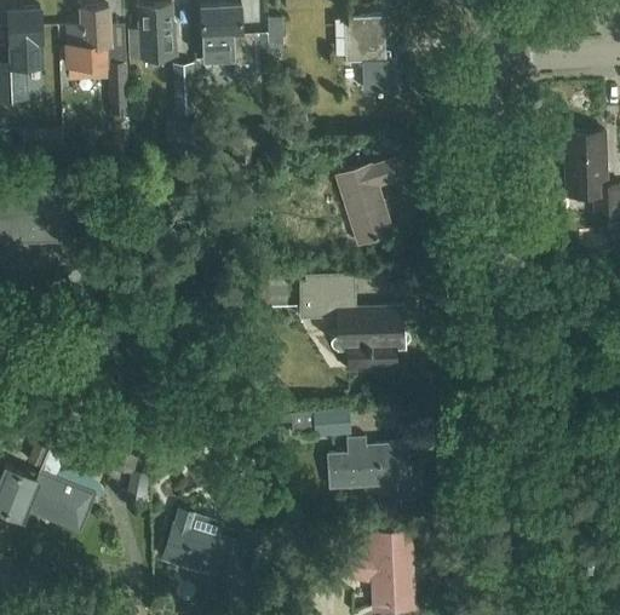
[(244,38),(242,5),(201,6),(204,62),(235,61),(236,76),(259,75),(258,36),(244,38)]
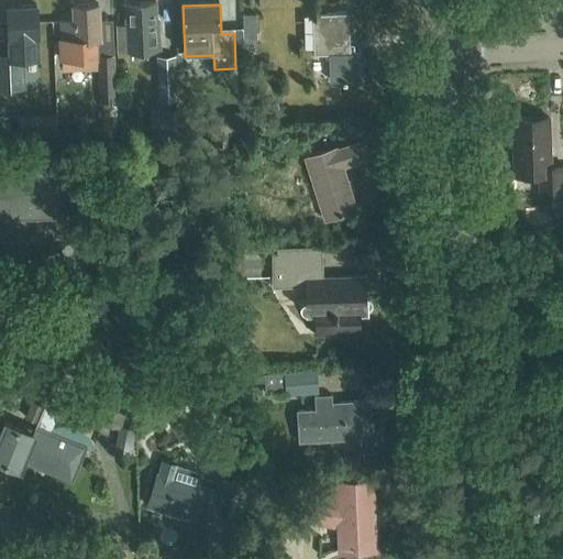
[(152,6),(125,7),(127,28),(118,29),(118,53),(161,52),(159,26),(153,26),(152,6)]
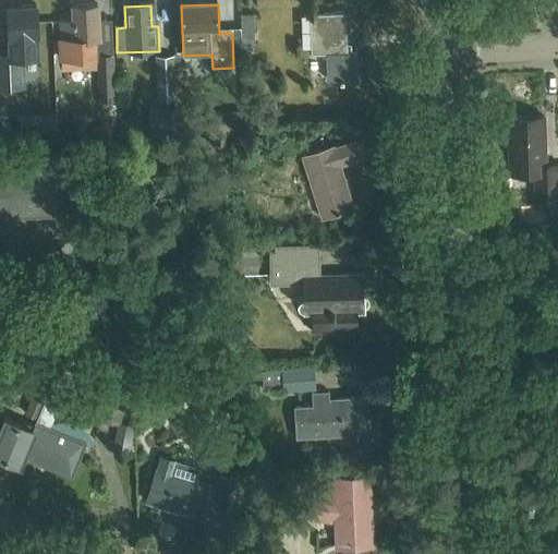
[(37,58),(36,37),(37,37),(36,8),(8,9),(9,39),(10,39),(12,91),(24,91),(22,59),(37,58)]
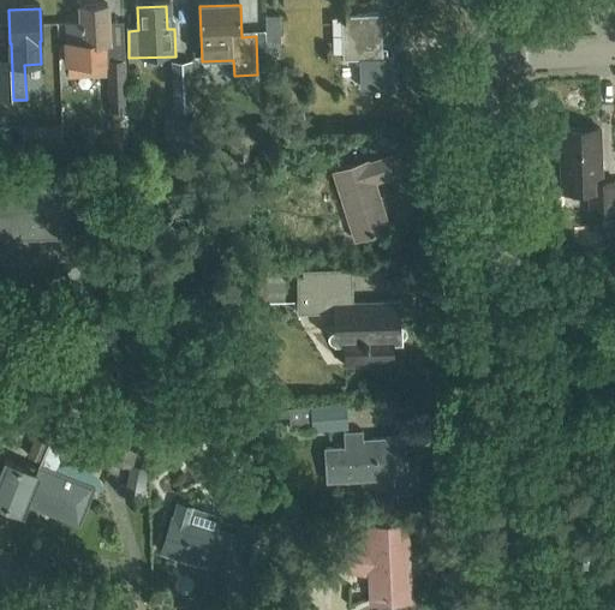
[(100,66),(107,65),(109,119),(114,119),(114,136),(115,142),(130,141),(129,119),(126,65),(109,65),(108,45),(111,45),(108,9),(81,10),(81,27),(66,27),(69,66),(100,65),(100,66)]
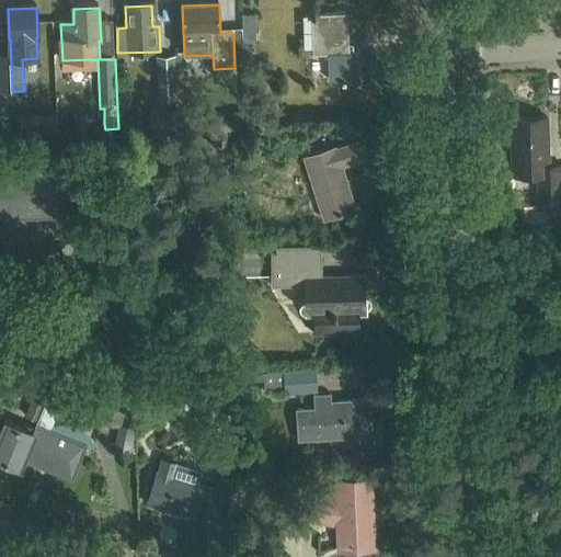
[(347,56),(346,14),(309,15),(310,57),(328,56),(329,83),(358,82),(357,55),(347,56)]
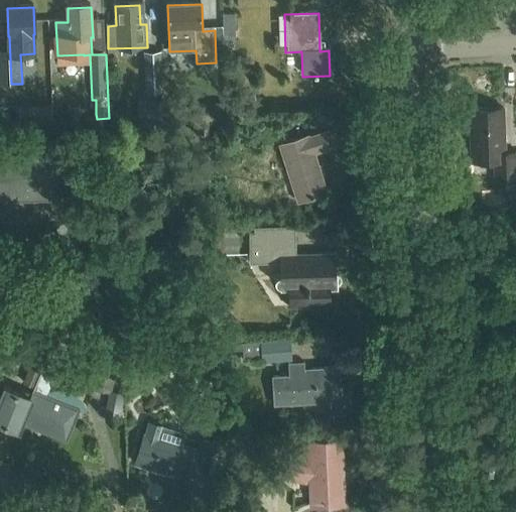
[(234,41),(234,16),(222,16),(222,41),(234,41)]
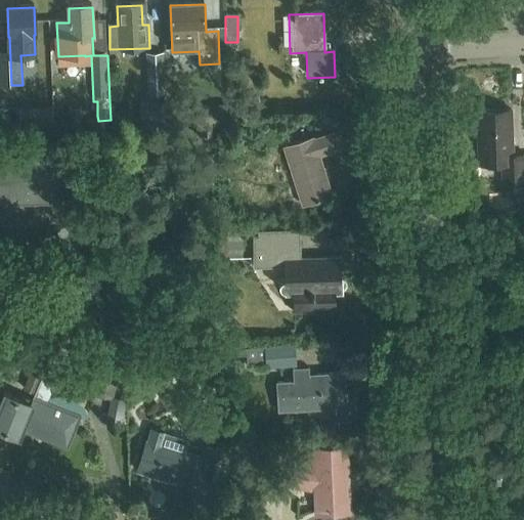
[(10,52),(0,51),(0,85),(11,85),(10,55),(10,52)]
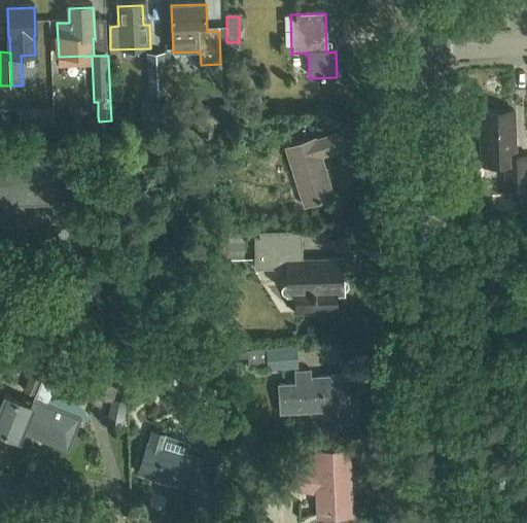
[(147,99),(167,98),(165,56),(145,57),(147,99)]
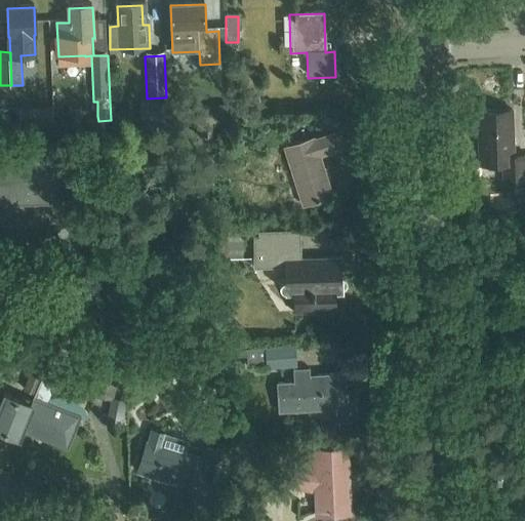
[(52,110),(36,111),(37,132),(53,131),(52,110)]
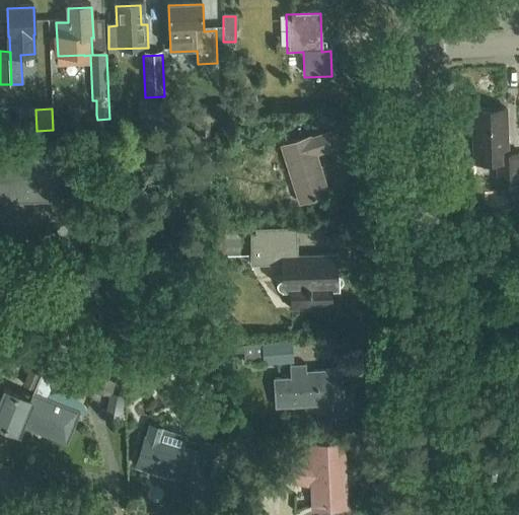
[(507,156),(505,111),(471,112),(473,164),(497,163),(497,182),(518,181),(518,180),(518,155),(507,156)]
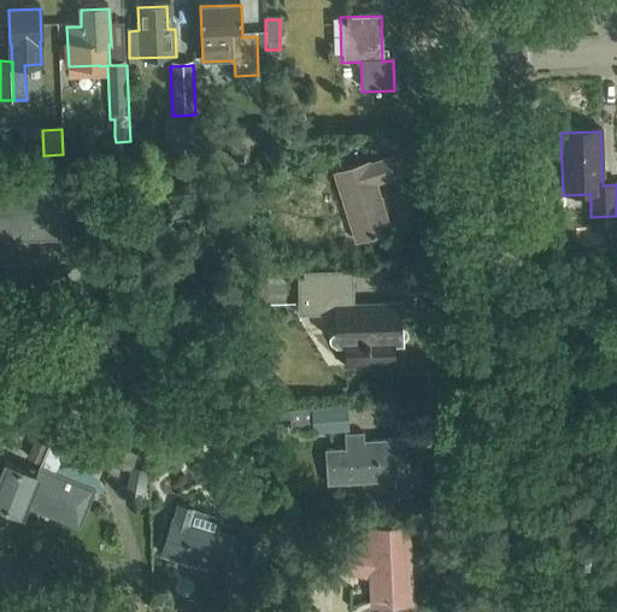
[(397,177),(393,164),(370,171),(368,164),(334,175),(356,243),(389,233),(374,184),(397,177)]
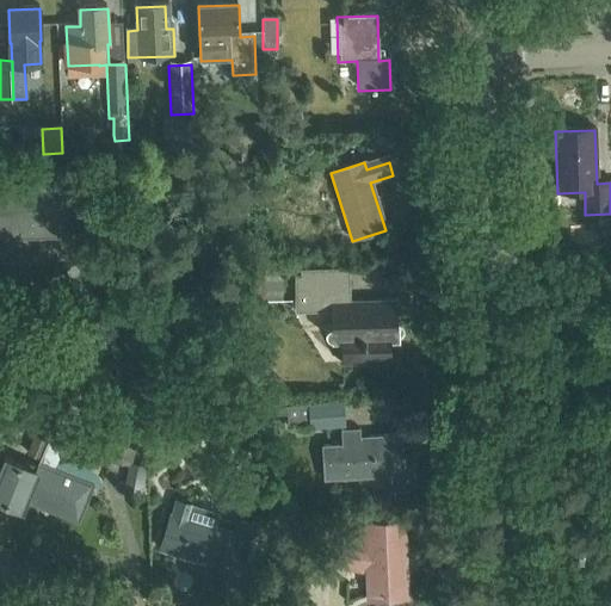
[(0,239),(78,236),(78,227),(90,226),(98,220),(103,210),(102,199),(97,192),(90,189),(84,187),(76,187),(76,185),(0,187),(0,239)]
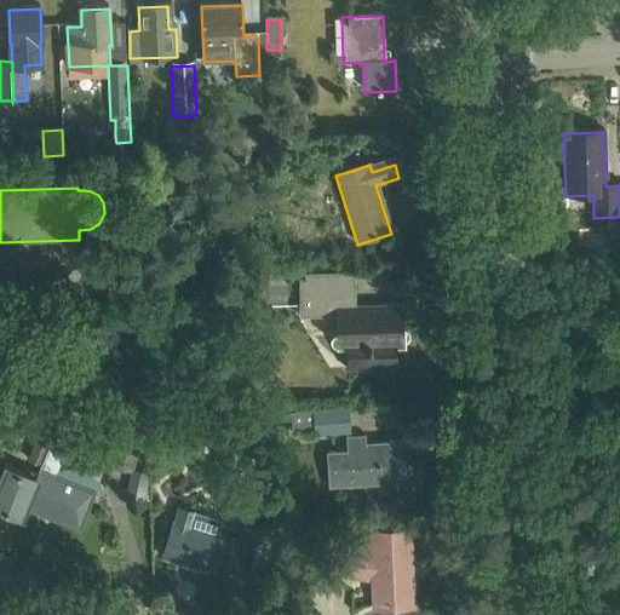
[(397,288),(396,274),(384,274),(384,282),(391,288),(397,288)]
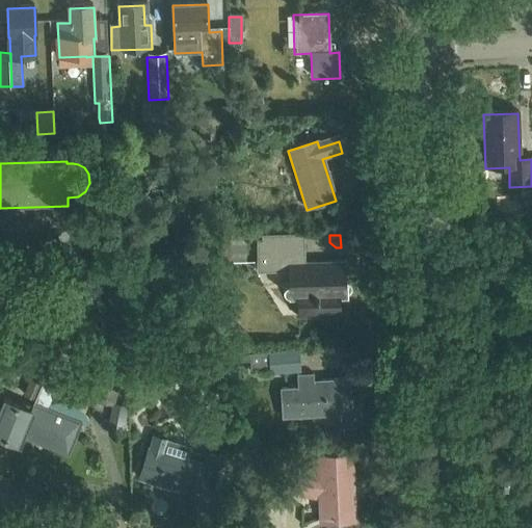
[(348,287),(346,287),(346,264),(306,265),(304,238),(259,239),(259,274),(289,274),(289,288),(288,289),(287,290),(286,291),(286,292),(285,293),(286,294),(286,295),(286,296),(287,297),(288,298),(289,298),(289,299),(297,298),(297,320),(341,319),(341,297),(347,297),(347,296),(348,296),(349,295),(350,295),(351,294),(351,292),(351,291),(351,290),(351,289),(350,288),(348,287)]
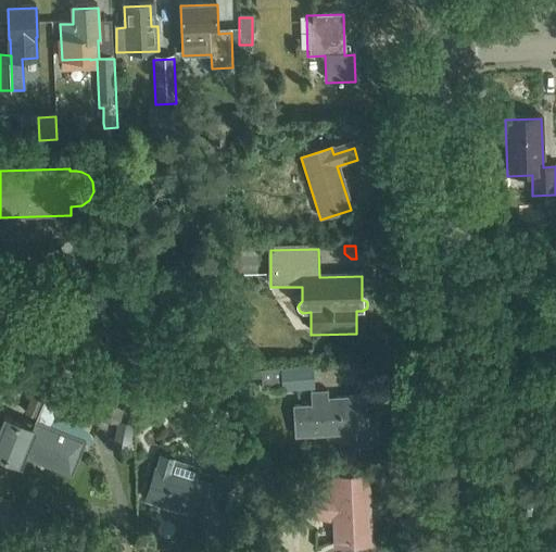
[(223,251),(223,278),(261,278),(260,251),(223,251)]
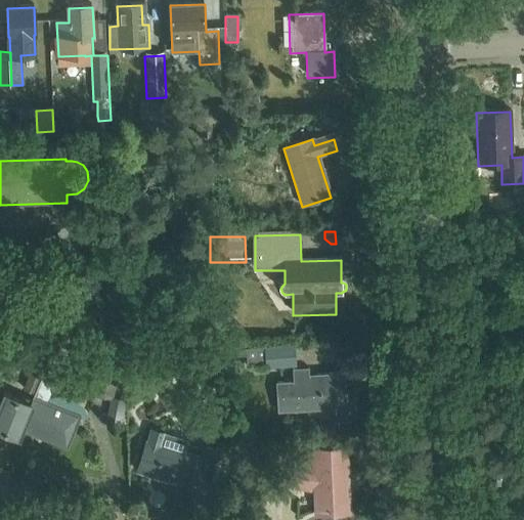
[(249,370),(267,369),(267,373),(297,372),(296,346),(266,348),(266,350),(230,353),(231,360),(248,359),(249,370)]
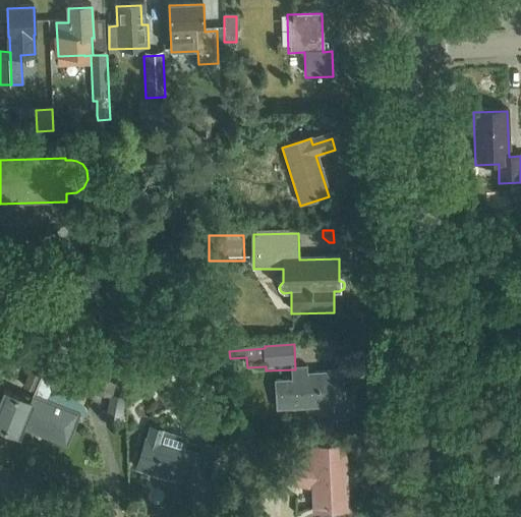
[(112,399),(117,368),(98,365),(93,396),(112,399)]
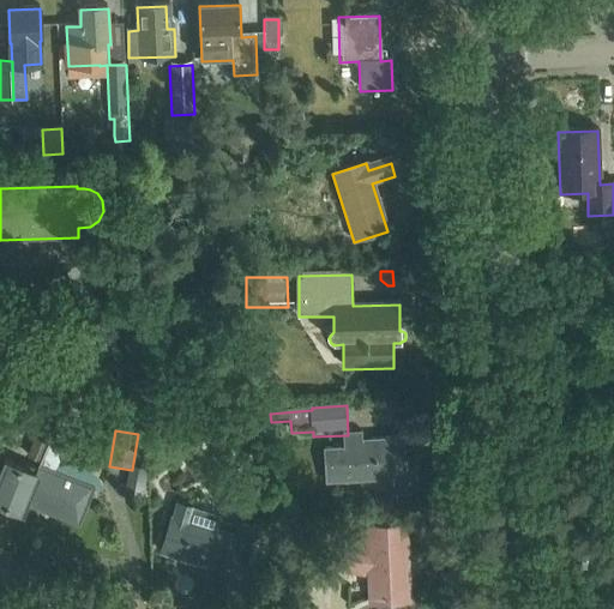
[(327,484),(386,482),(387,492),(396,499),(413,498),(417,490),(417,472),(408,466),(405,466),(403,441),(361,444),(361,436),(345,438),(345,451),(326,452),(327,484)]
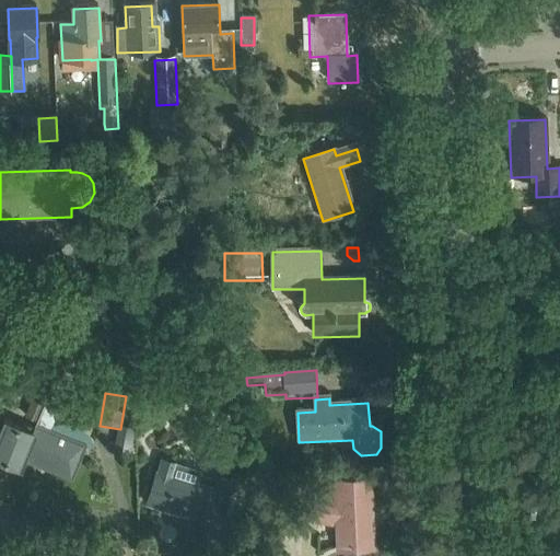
[(36,423),(43,406),(31,402),(25,418),(36,423)]
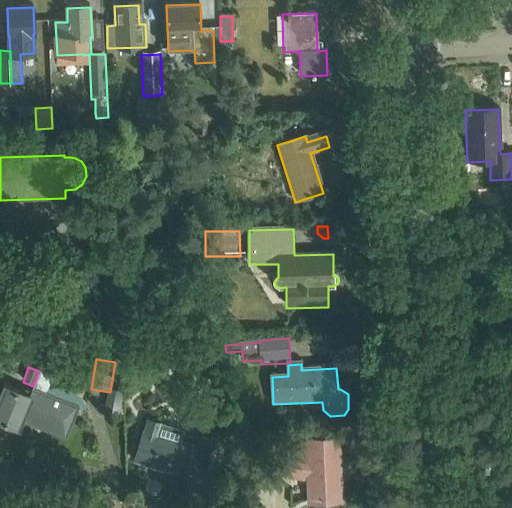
[(50,391),(47,390),(53,376),(39,371),(34,386),(29,396),(28,396),(28,397),(29,397),(19,421),(19,422),(17,428),(20,421),(64,438),(77,407),(84,410),(83,408),(82,405),(81,403),(80,401),(78,399),(77,397),(76,396),(73,394),(71,393),(69,391),(67,391),(64,390),(61,389),(59,389),(56,389),(53,390),(50,391)]
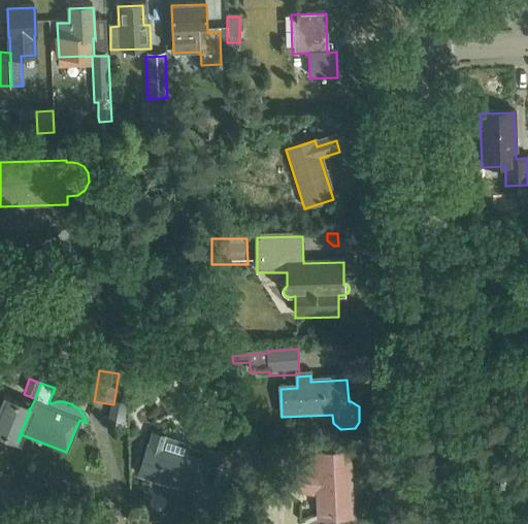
[(29,410),(29,408),(3,398),(0,404),(0,433),(18,441),(20,435),(20,434),(30,410),(29,410)]
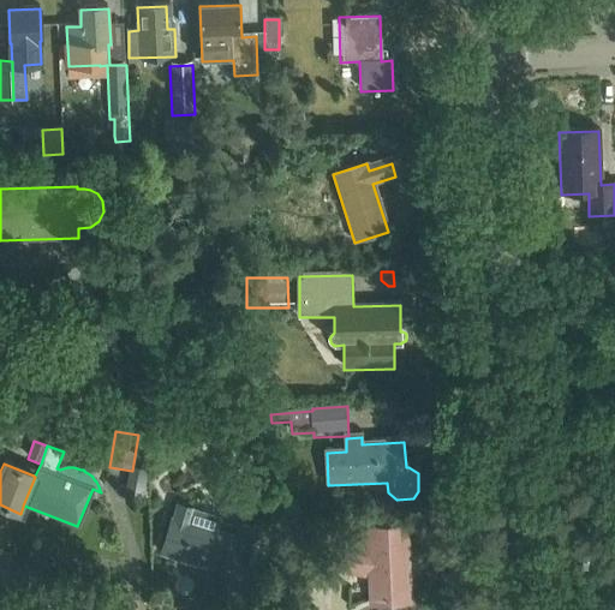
[(172,521),(167,539),(162,556),(227,575),(233,554),(248,557),(255,534),(240,530),(237,542),(190,527),(193,513),(179,508),(174,522),(172,521)]
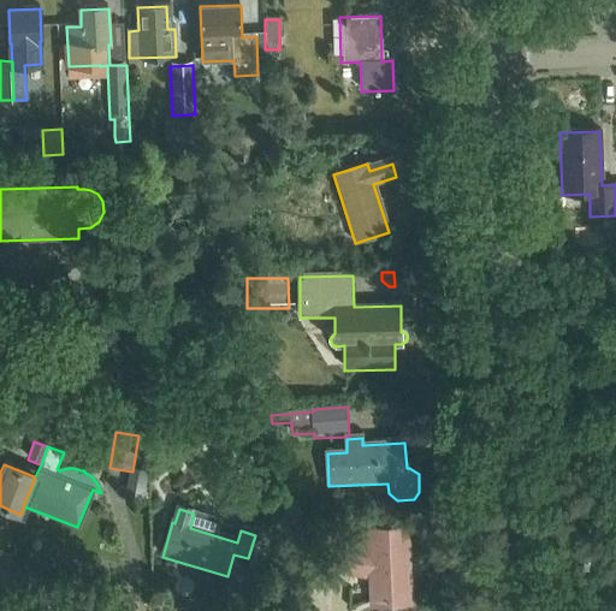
[(339,547),(339,549),(335,574),(353,576),(354,568),(371,567),(372,607),(413,606),(410,532),(368,533),(369,553),(356,553),(356,551),(339,547)]
